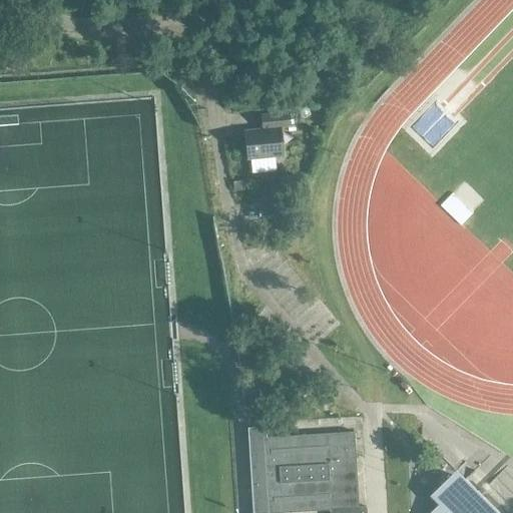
[(282,158),(279,130),(289,129),(287,115),(260,118),(262,132),(243,133),(246,161),(282,158)]
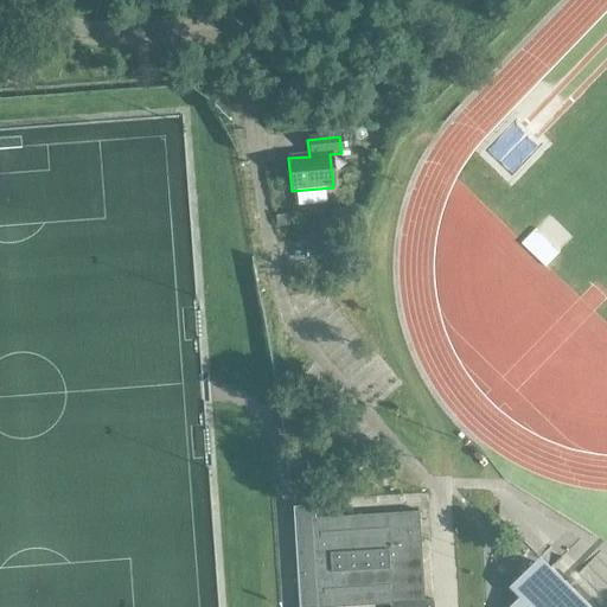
[(291,225),(288,215),(276,216),(278,228),(291,225)]
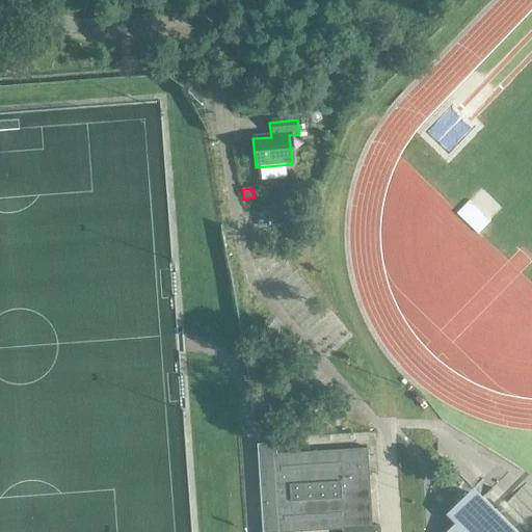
[(471,223),(462,235),(481,247),(488,236),(471,223)]
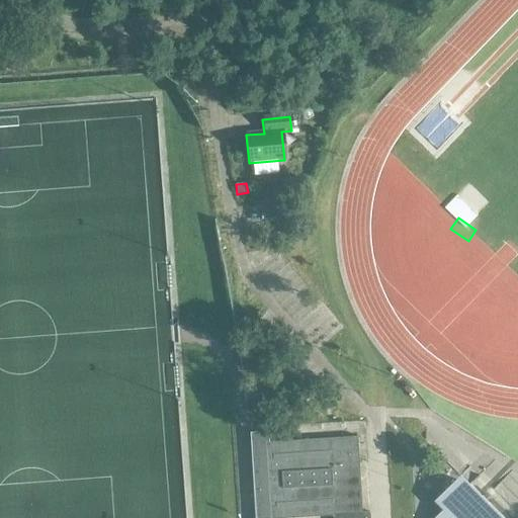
[(368,517),(369,513),(363,513),(358,437),(267,443),(267,436),(250,437),(255,517),(289,517),(333,515),(332,517),(368,517)]
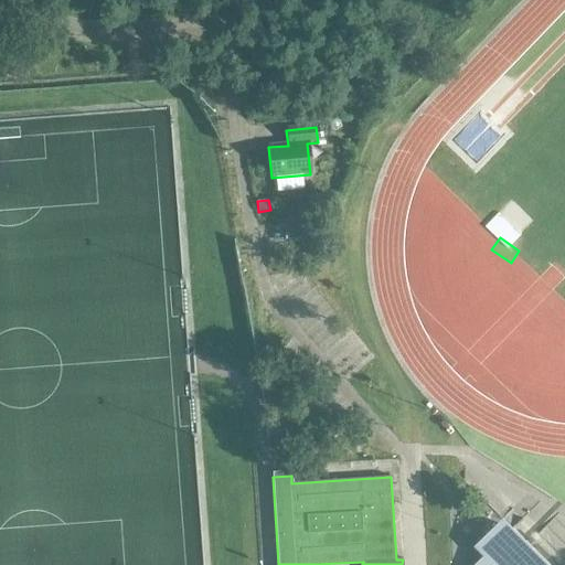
[(548,564),(511,529),(475,564),(548,564)]
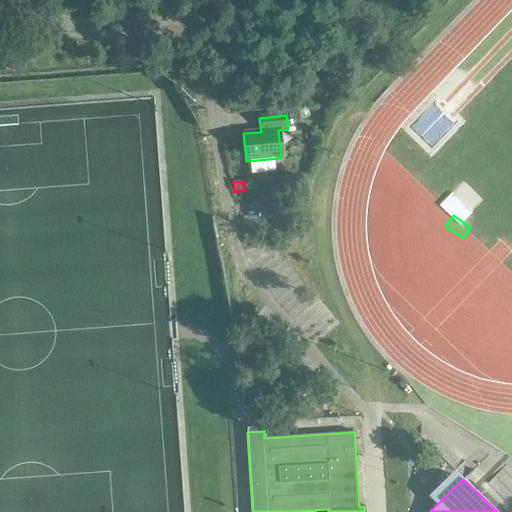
All buildings are outlined.
